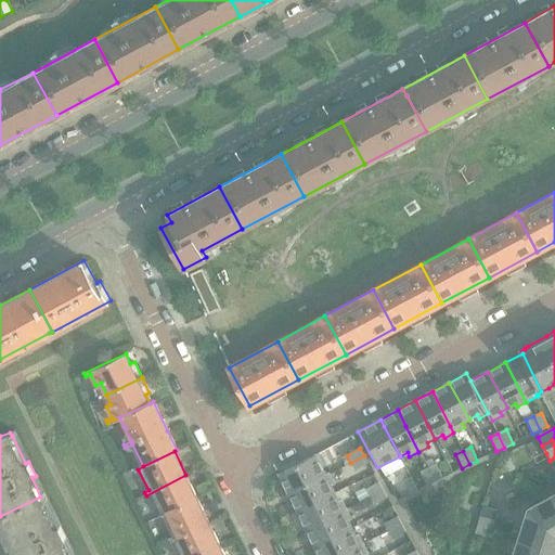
[(325,476),(314,454),(280,474),(289,493),(325,476)]
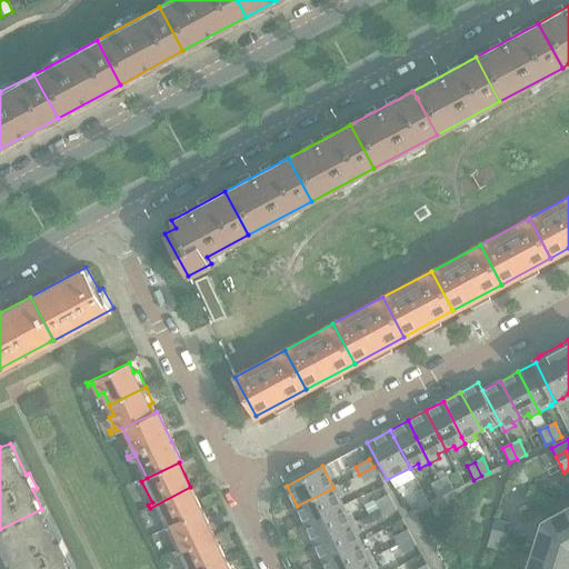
[(377,475),(373,467),(359,475),(363,482),(377,475)]
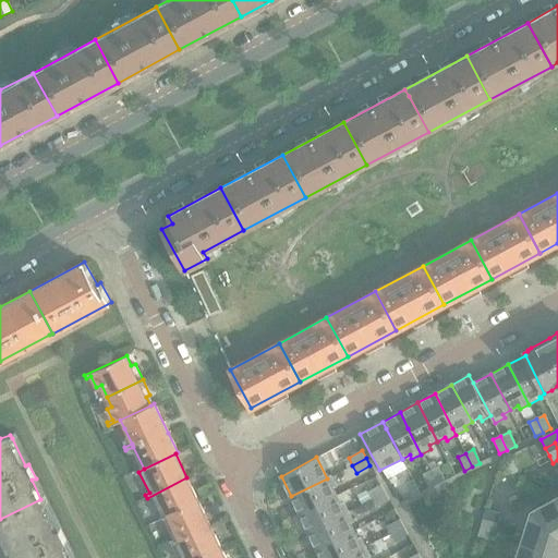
[(445,481),(438,466),(431,471),(437,484),(445,481)]
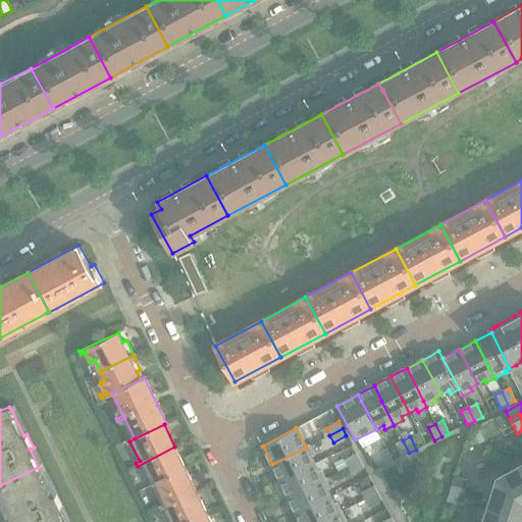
[(409,453),(403,440),(395,444),(402,457),(409,453)]
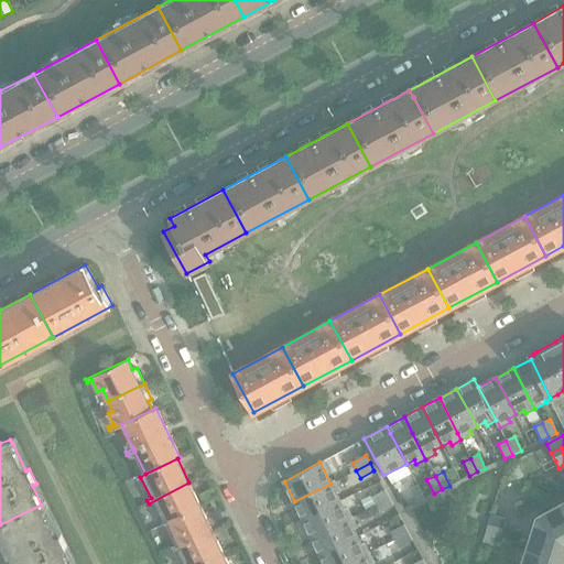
[(339,502),(335,494),(339,491),(335,481),(331,484),(294,501),(303,519),(339,502)]
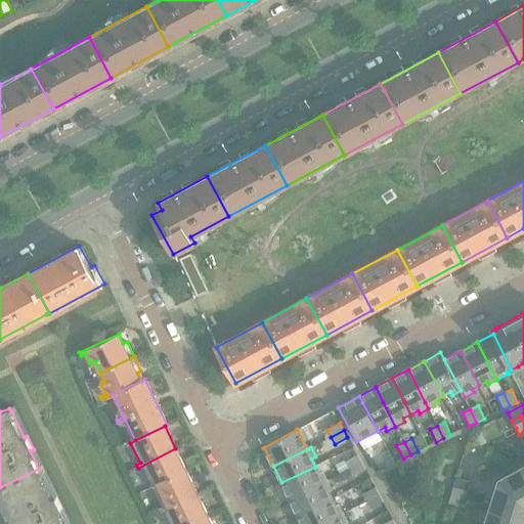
[(186,472),(175,448),(138,468),(139,470),(142,468),(153,488),(186,472)]
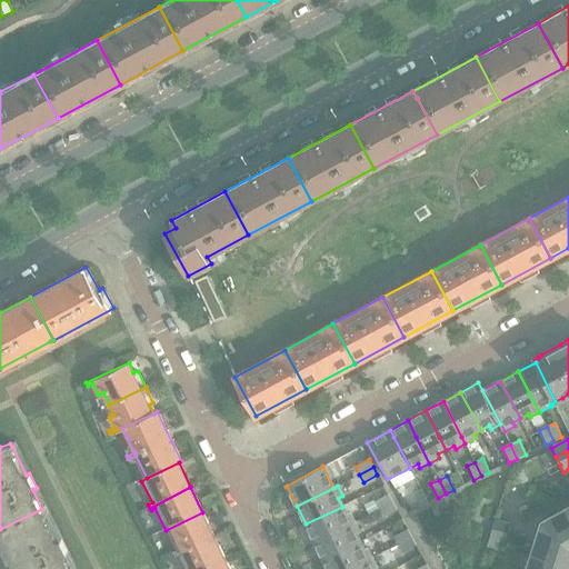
[(428,503),(420,489),(412,493),(419,507),(428,503)]
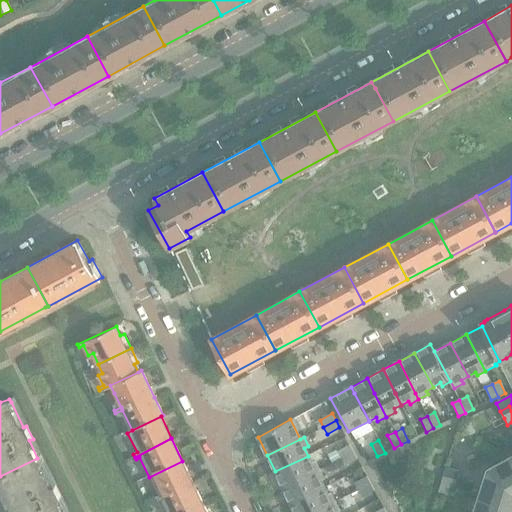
[(353,452),(349,445),(337,452),(340,459),(353,452)]
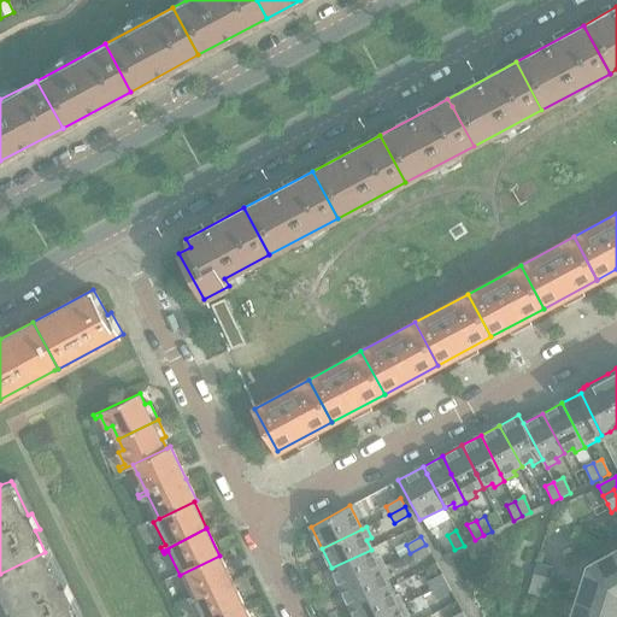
[(429,553),(425,545),(410,553),(415,560),(429,553)]
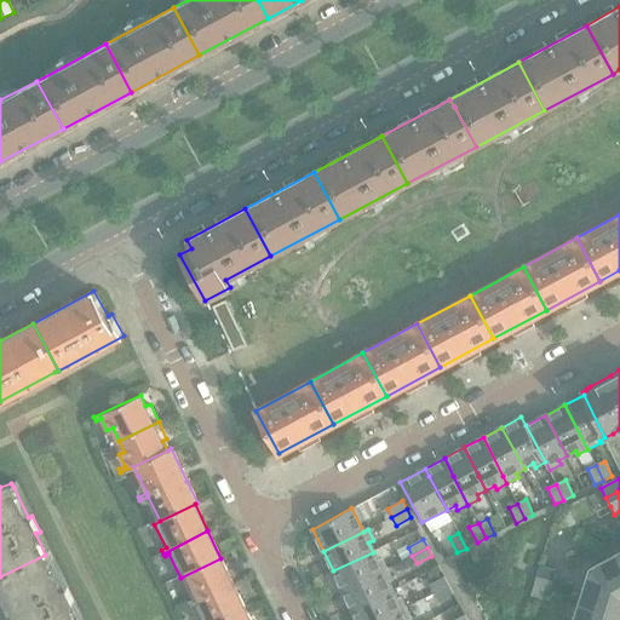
[(342,590),(386,568),(382,557),(377,560),(373,552),(333,570),(342,590)]
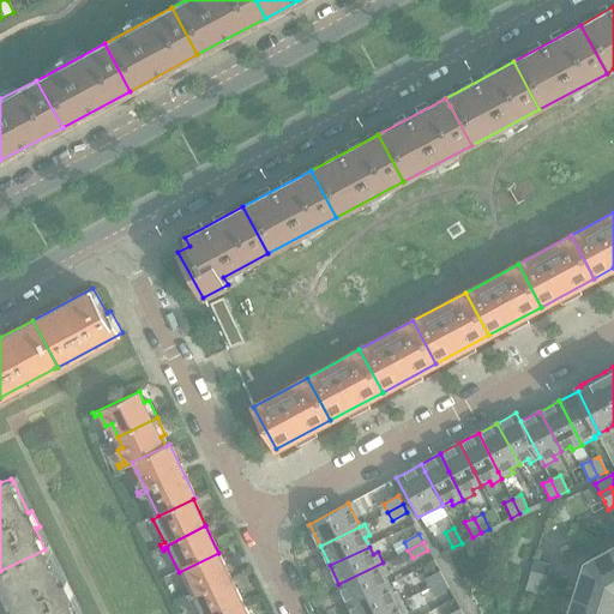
[(61,583),(47,553),(44,549),(0,571),(0,577),(17,613),(76,613),(70,599),(73,596),(66,582),(66,581),(61,583)]
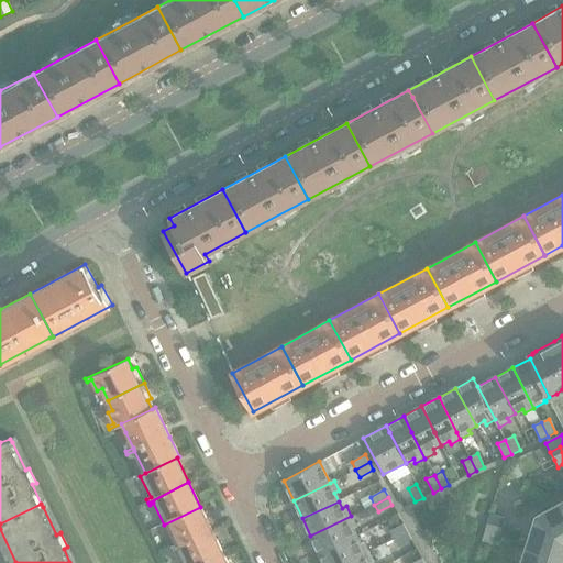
[(562,509),(560,505),(536,517),(531,529),(537,530),(532,547),(562,555),(562,509)]
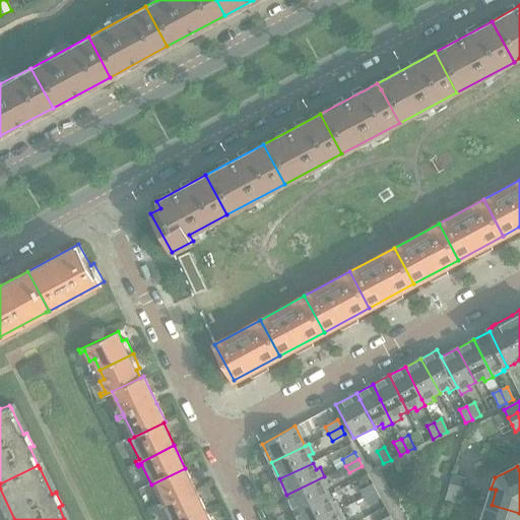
[(195,490),(190,478),(185,468),(151,484),(160,503),(156,505),(158,507),(195,490)]
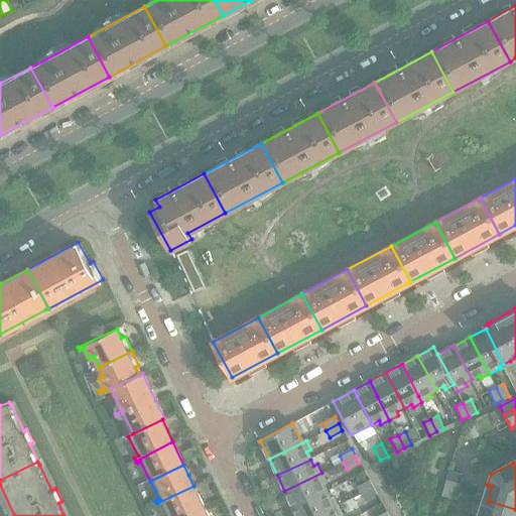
[(449,471),(446,479),(461,484),(463,475),(449,471)]
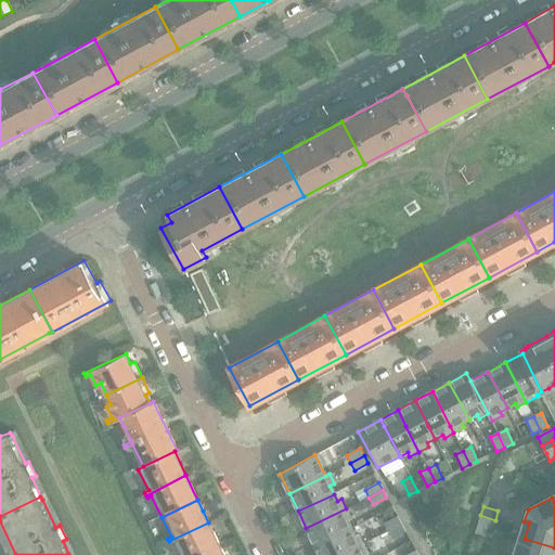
[(350,528),(347,521),(351,518),(346,508),(306,528),(314,545),(350,528)]
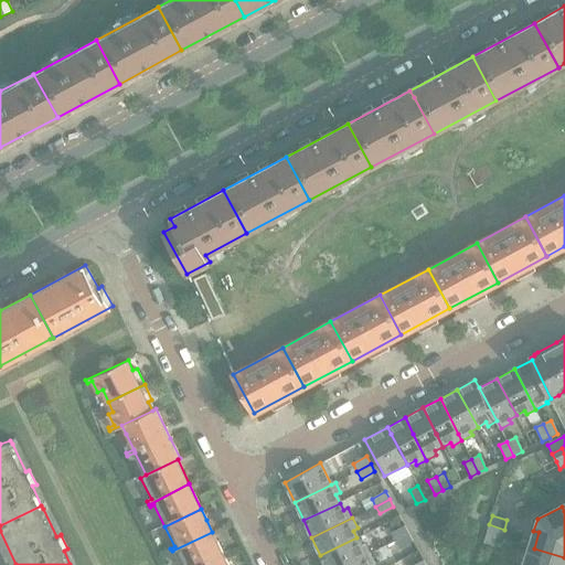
[(501,539),(504,530),(489,524),(487,534),(501,539)]
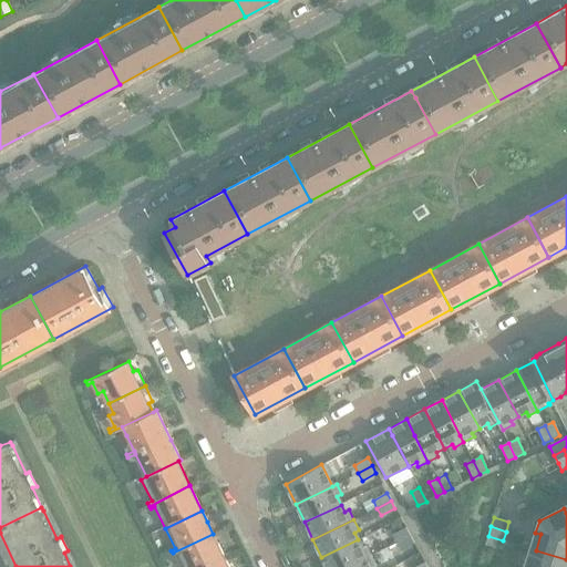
[(410,536),(405,528),(392,535),(397,543),(410,536)]
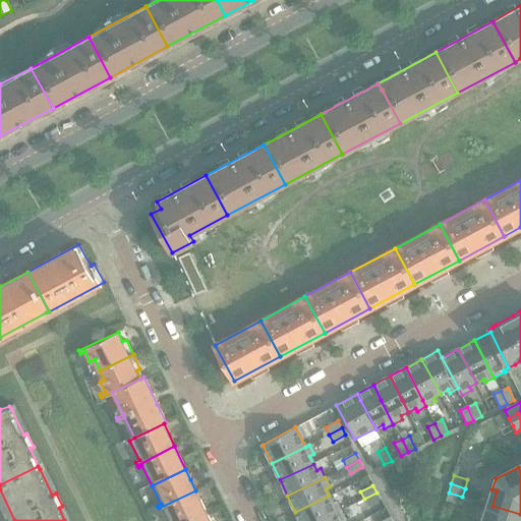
[(189,520),(207,513),(195,490),(159,508),(160,511),(163,509),(169,520),(189,520)]
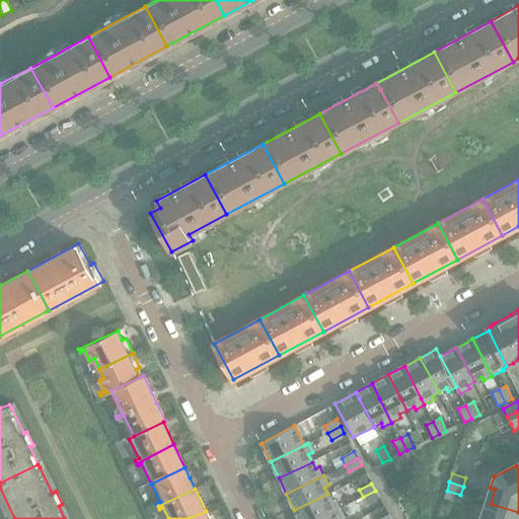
[(379,498),(375,492),(375,491),(363,497),(366,504),(379,498)]
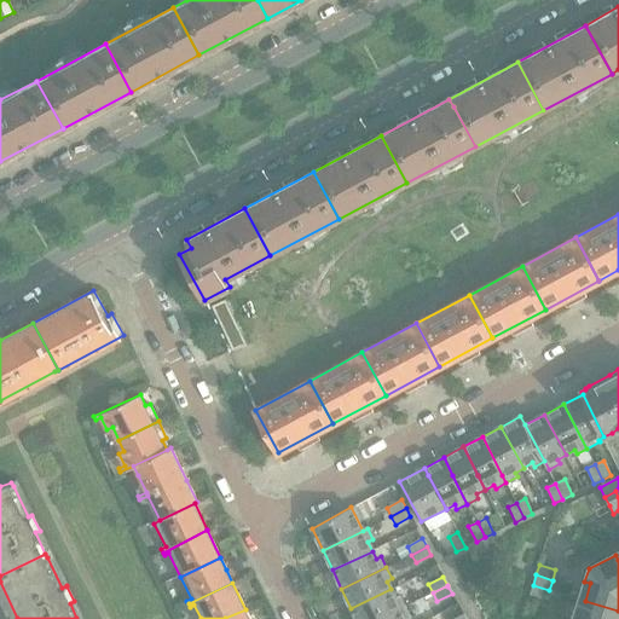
[(545,600),(549,590),(533,585),(530,595),(545,600)]
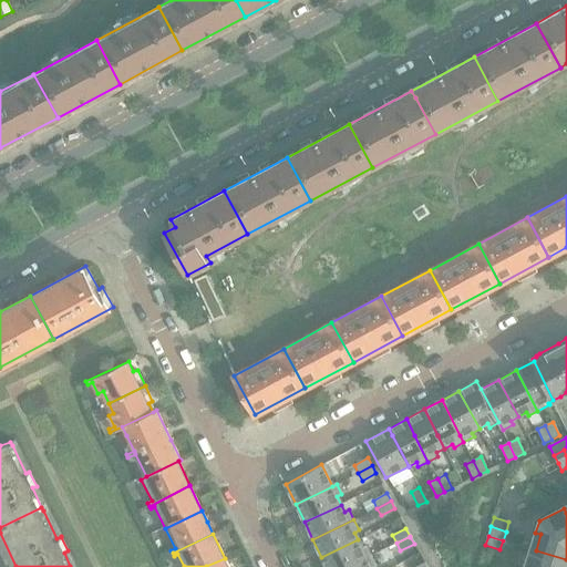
[(326,566),(346,566),(371,555),(366,544),(361,547),(358,539),(321,557),(326,566)]
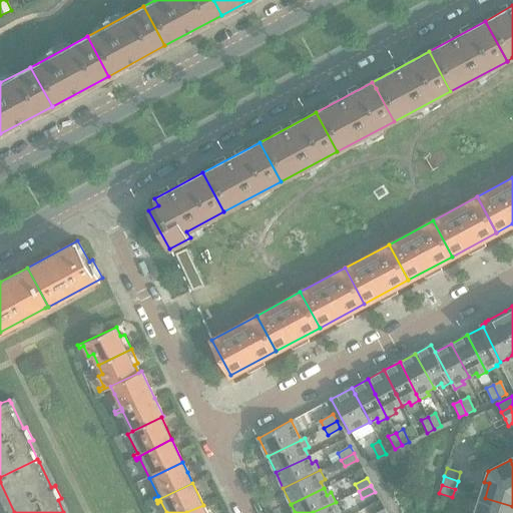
[(512,512),(512,506),(485,498),(479,512),(477,512),(475,512),(474,512),(512,512)]
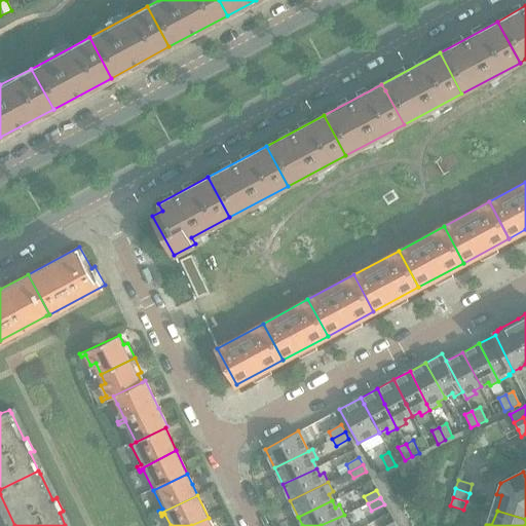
[(343,525),(347,523),(344,515),(321,525),(343,525)]
